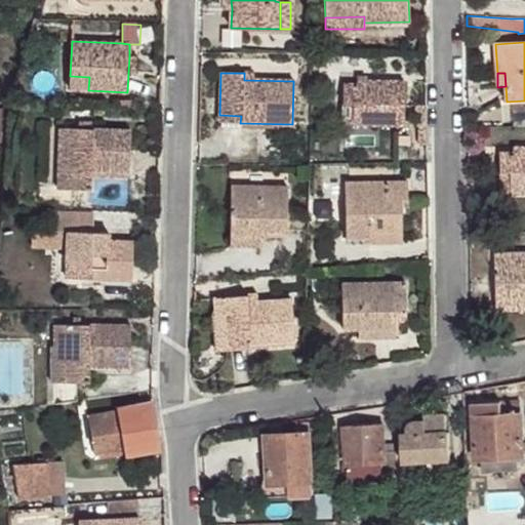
[(89,77),(70,76),(69,89),(88,90),(89,77)]
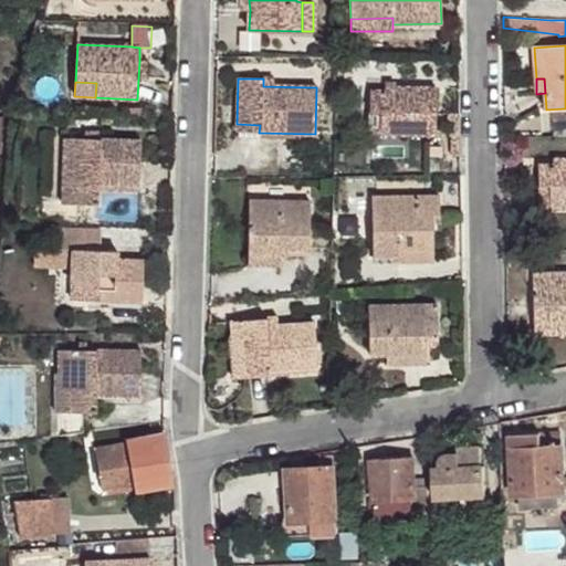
[(369,134),(436,135),(436,88),(395,87),(395,91),(385,91),(369,91),(369,134)]
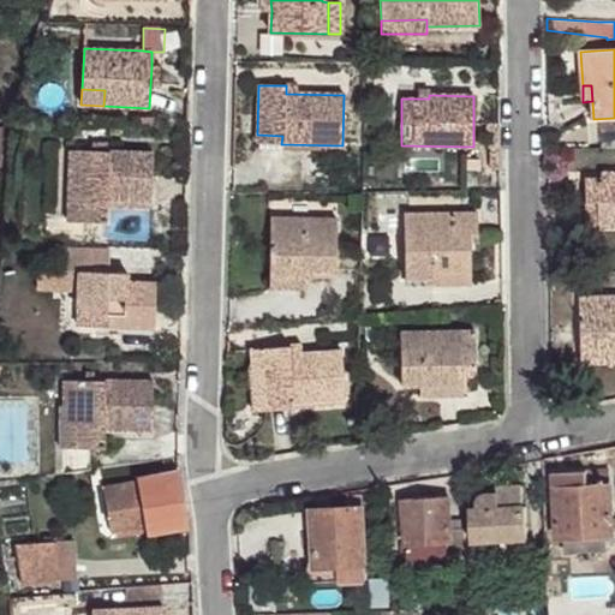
[(488,148),(500,148),(499,124),(488,124),(488,148)]
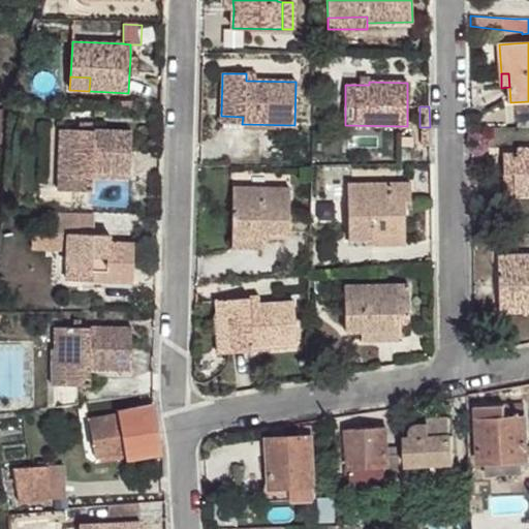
[(59,129),(57,189),(92,190),(92,170),(130,172),(131,131),(59,129)]
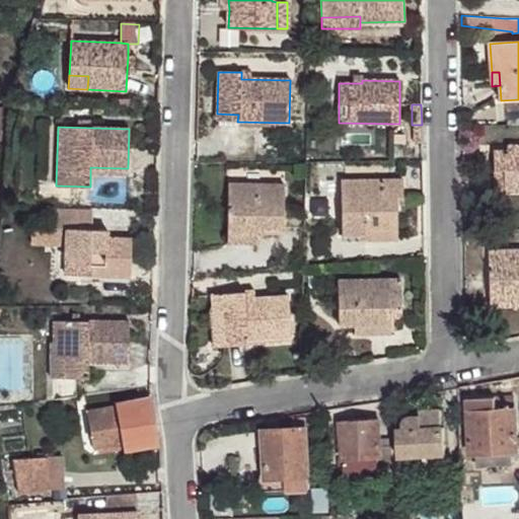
[(504,191),(518,190),(518,145),(516,146),(516,151),(508,151),(494,151),(494,170),(504,170),(504,191)]
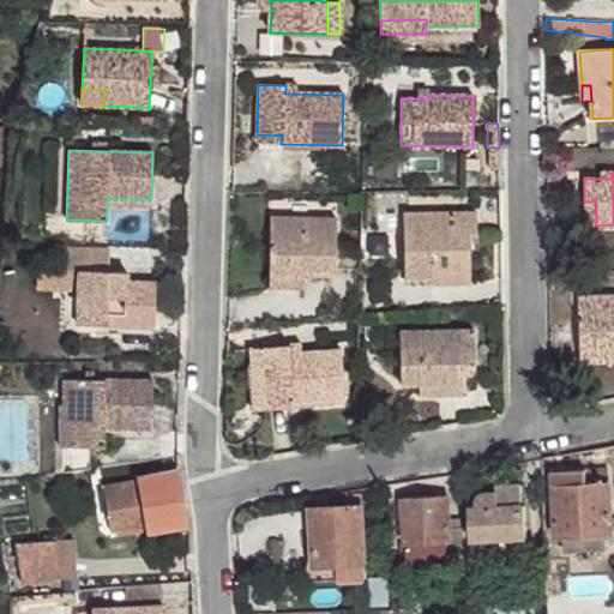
[(596,202),(584,202),(584,226),(596,226),(596,202)]
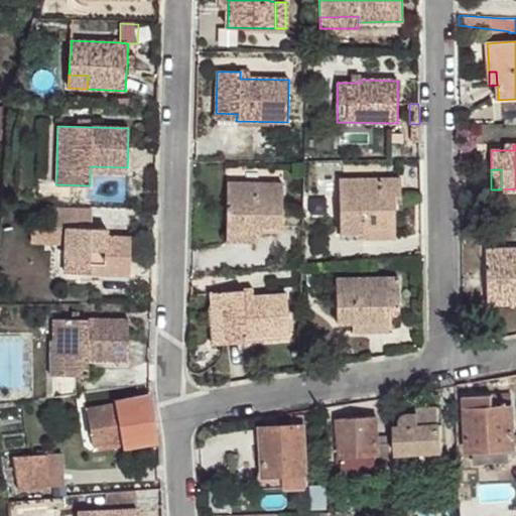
[(400,178),(339,179),(339,234),(362,233),(362,239),(395,239),(395,204),(394,195),(401,195),(400,178)]
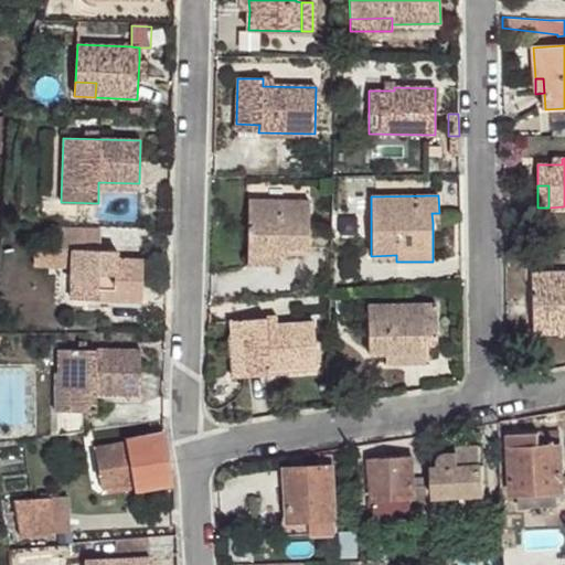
[(309,201),(248,201),(247,244),(279,244),(279,248),(287,248),(309,249),(309,201)]
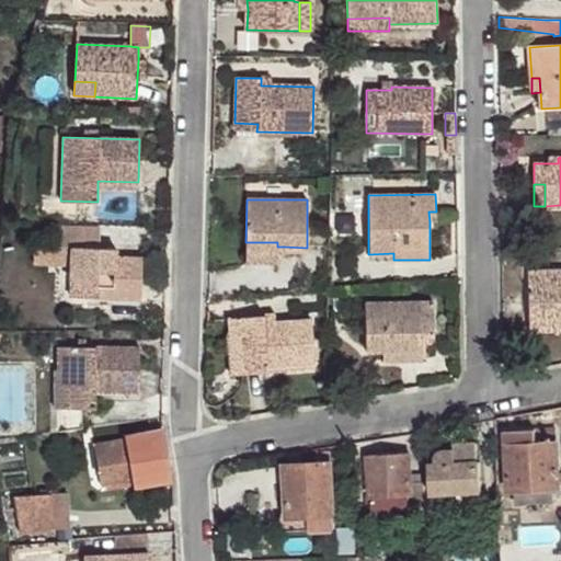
[(72,248),(98,249),(99,226),(55,225),(54,247),(35,245),(34,264),(65,265),(66,247),(72,248)]
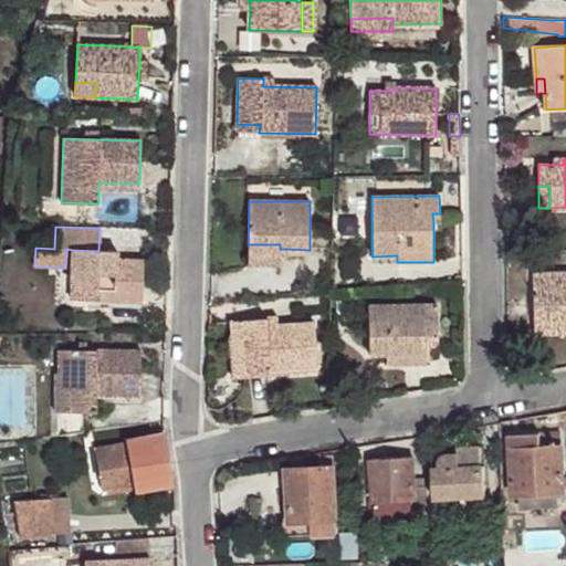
[(280,265),(280,257),(287,257),(287,249),(280,249),(280,244),(248,244),(248,264),(280,265)]
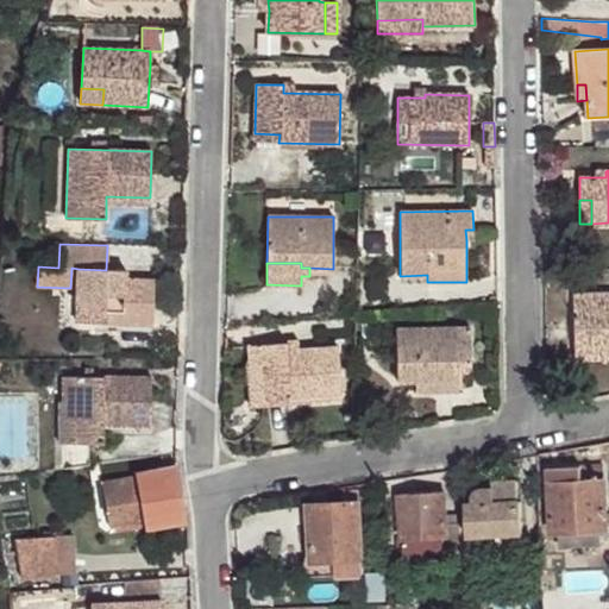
[(152,325),(155,281),(126,280),(126,270),(106,270),(79,269),(76,322),(152,325)]
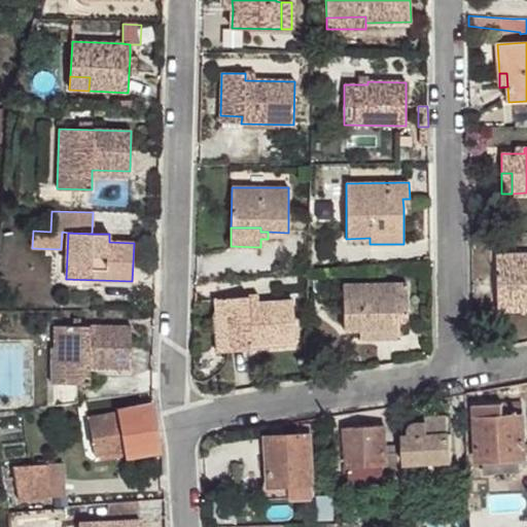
[(526,254),(496,256),(497,296),(526,295),(526,254)]
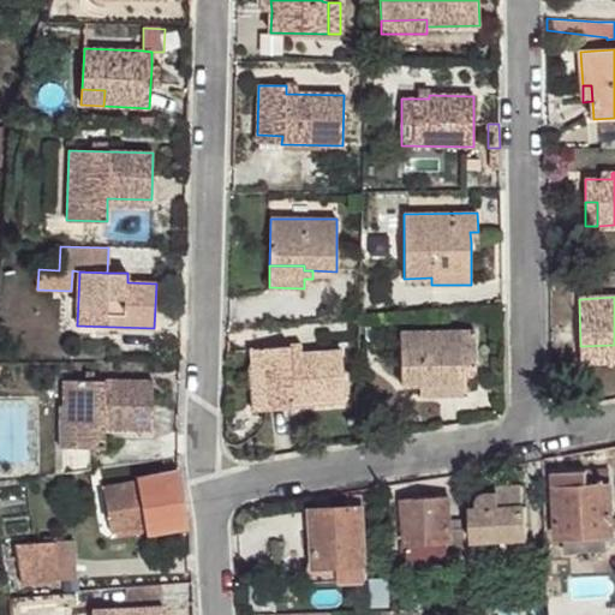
[(475,332),(401,332),(401,386),(419,386),(463,384),(463,369),(476,369),(475,332)]
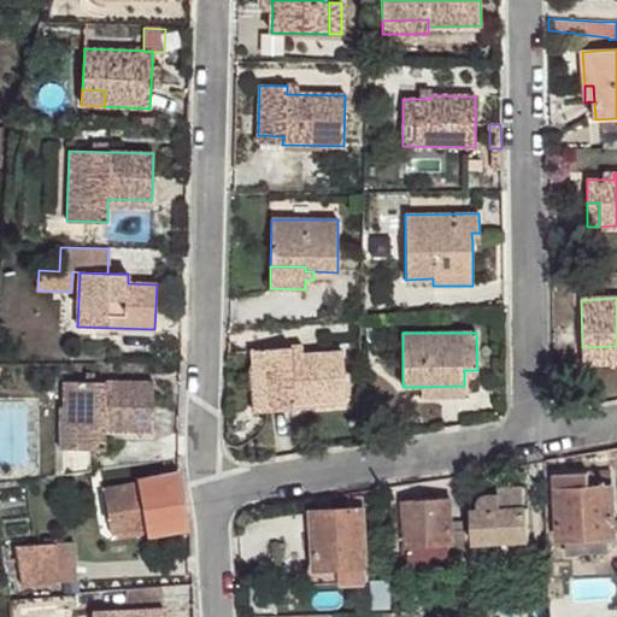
[(291,347),(292,357),(303,356),(303,346),(291,347)]
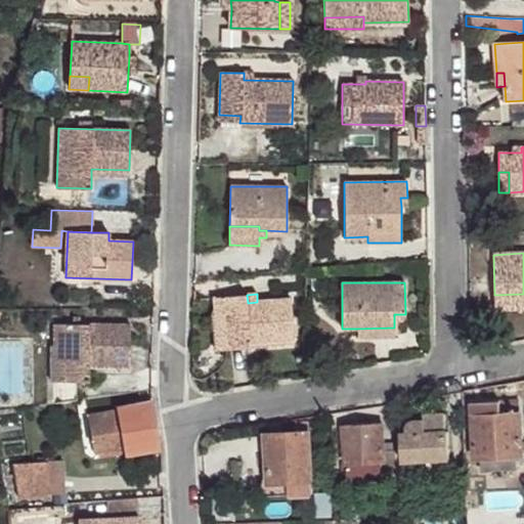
[(523,294),(494,295),(494,310),(523,309),(523,294)]
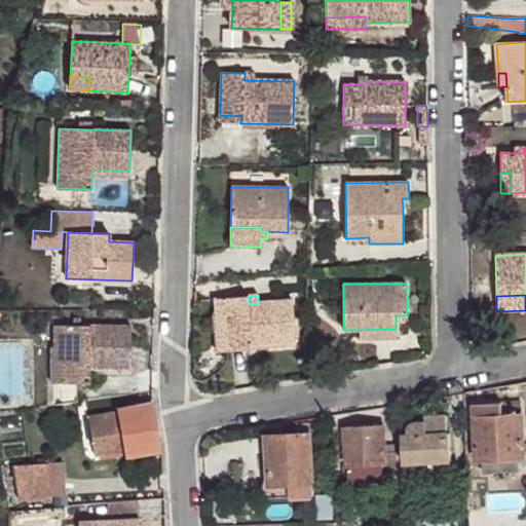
[(295,341),(292,300),(258,303),(249,304),(248,296),(216,298),(217,311),(224,311),(227,350),(252,348),(252,344),(295,341)]
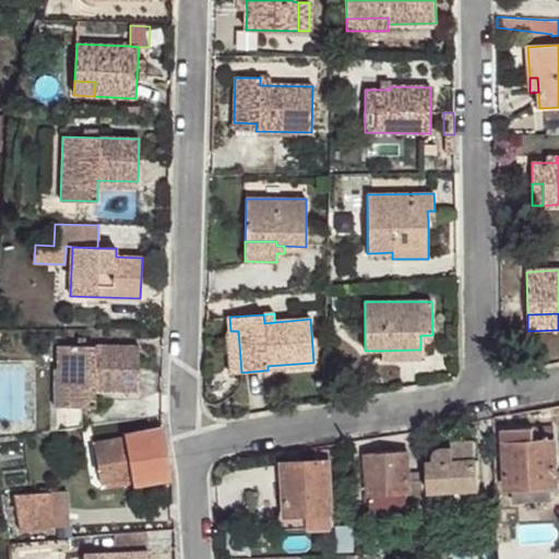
[(230,373),(241,372),(238,331),(230,331),(227,332),(230,373)]
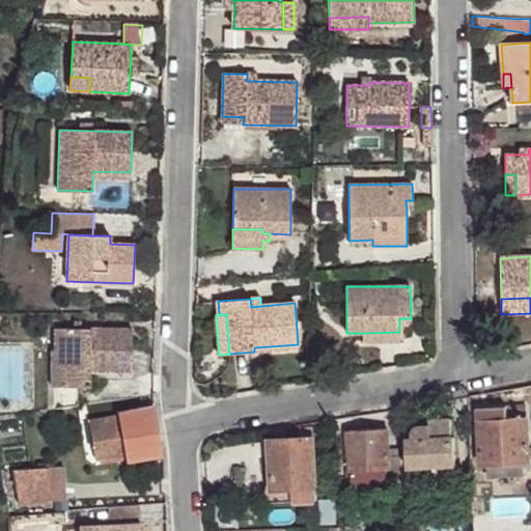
[(133,329),(55,329),(55,351),(66,351),(65,386),(90,387),(90,370),(132,371),(133,329)]
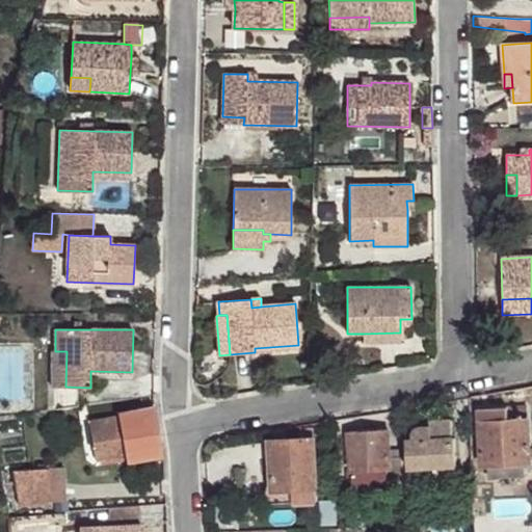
[(400,342),(400,333),(363,334),(363,343),(400,342)]
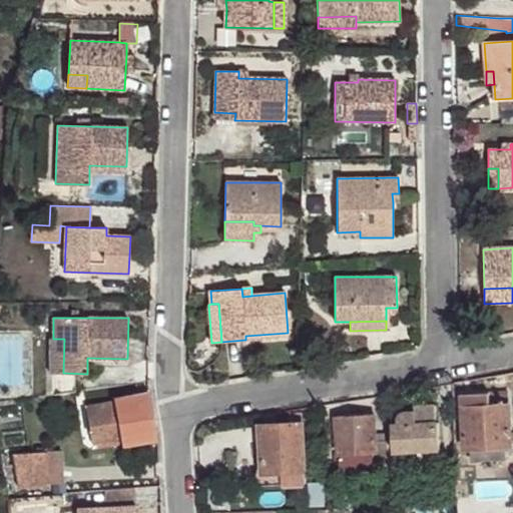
[(63,373),(64,339),(53,339),(49,339),(48,373),(63,373)]
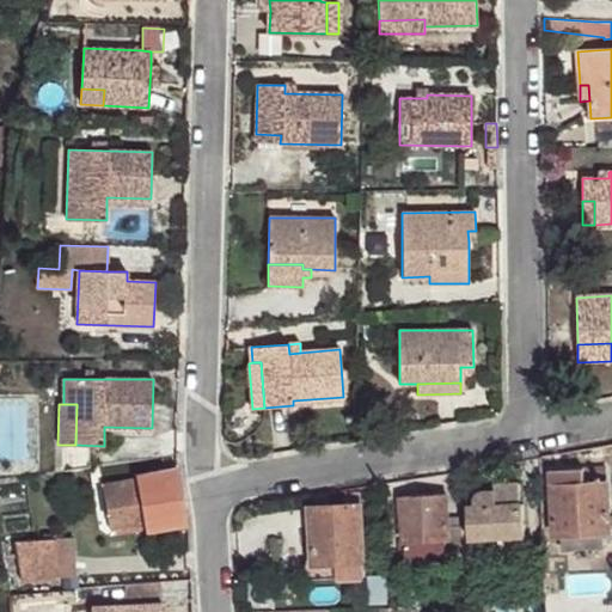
[(188,525),(177,469),(136,476),(138,481),(103,487),(109,520),(144,514),(145,525),(146,532),(188,525)]
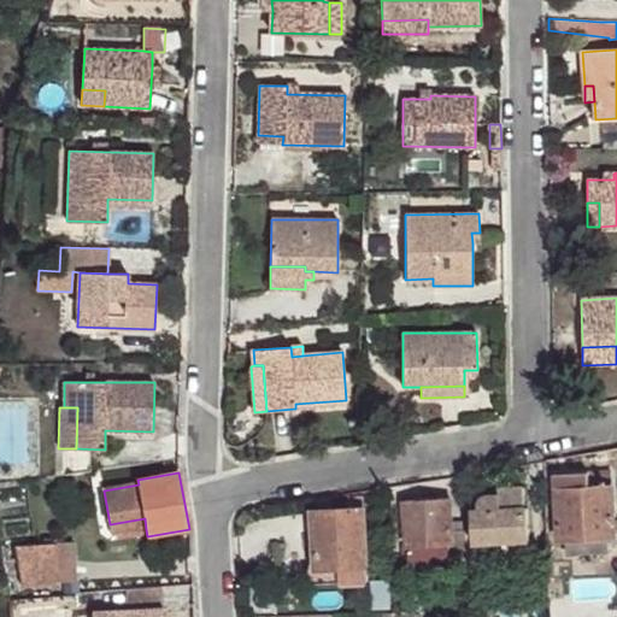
[(554,476),(558,540),(566,539),(606,536),(615,536),(611,472),(554,476)]
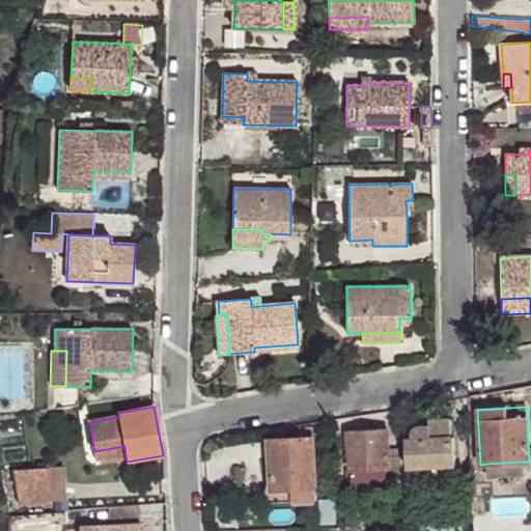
[(434,467),(455,465),(454,438),(452,438),(451,420),(429,421),(429,426),(419,427),(415,429),(413,431),(414,440),(406,440),(407,468),(434,467)]
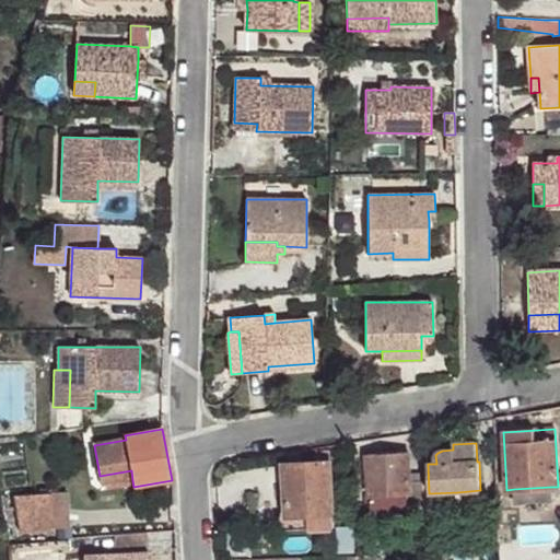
[(315,463),(283,464),(286,518),(280,518),(281,532),(334,529),(333,515),(334,515),(331,462),(329,462),(329,452),(315,452),(315,463)]
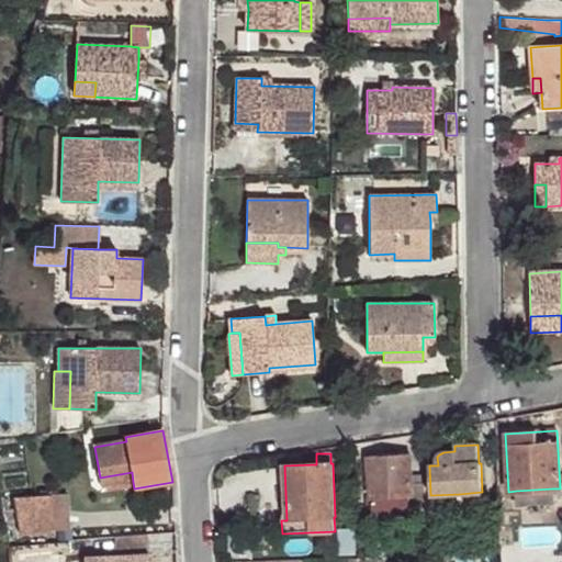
[(412,485),(409,454),(368,458),(370,498),(371,497),(373,518),(409,516),(408,496),(413,496),(412,485)]
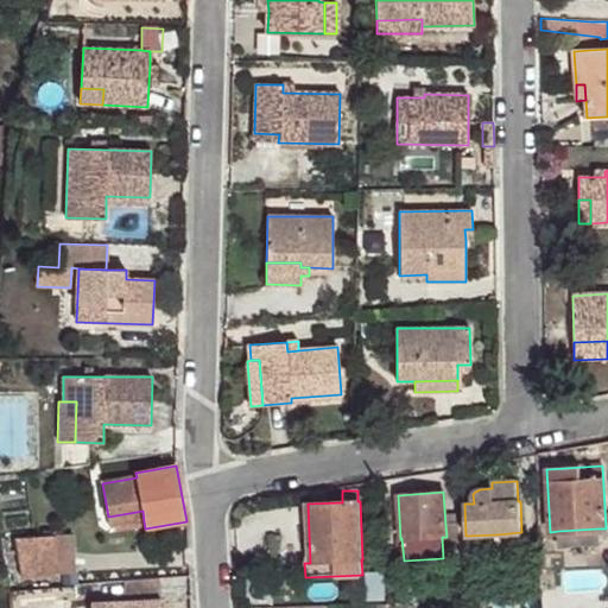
[(144,521),(143,511),(108,517),(111,527),(144,521)]
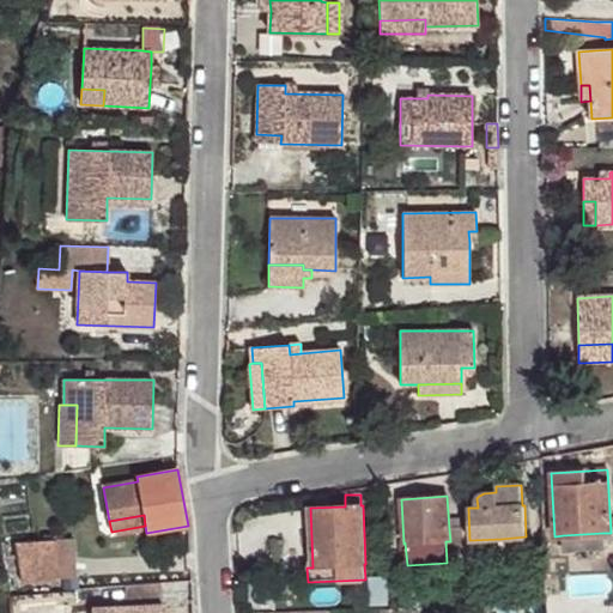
[(467,587),(463,528),(449,529),(450,541),(445,541),(447,563),(449,588),(467,587)]
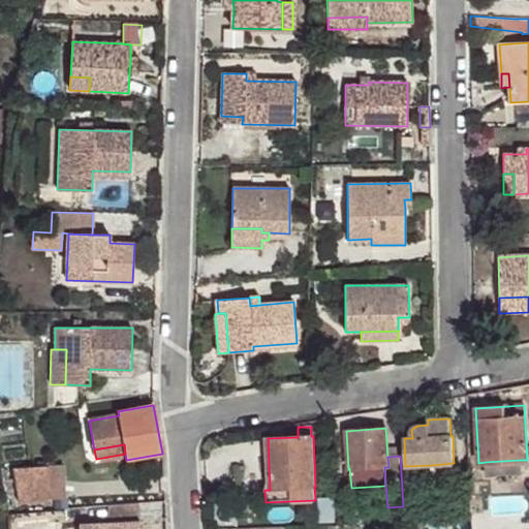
[(487,475),(521,472),(520,460),(486,462),(487,475)]
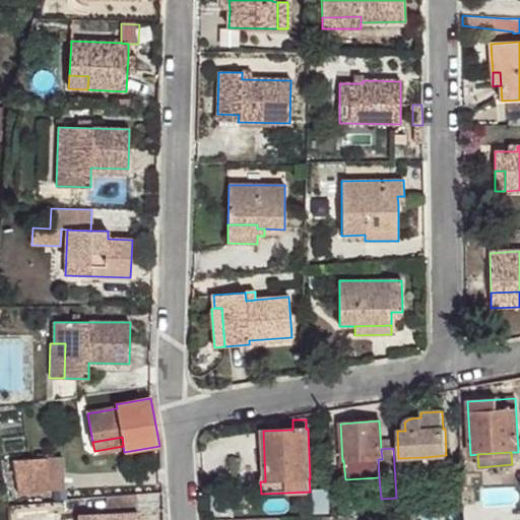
[(447,470),(446,455),(425,457),(426,471),(447,470)]
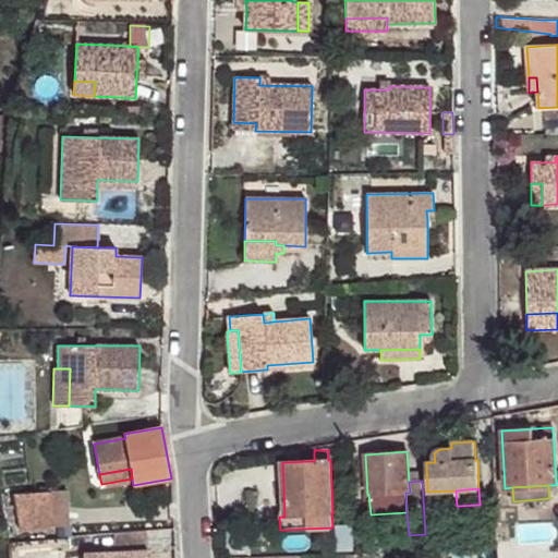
[(51,528),(50,492),(13,494),(20,530),(51,528)]
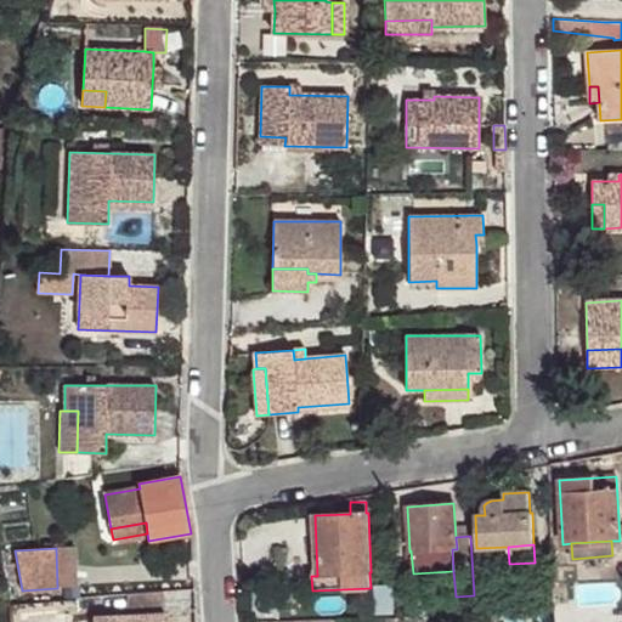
[(75,548),(56,548),(57,588),(77,588),(75,548)]
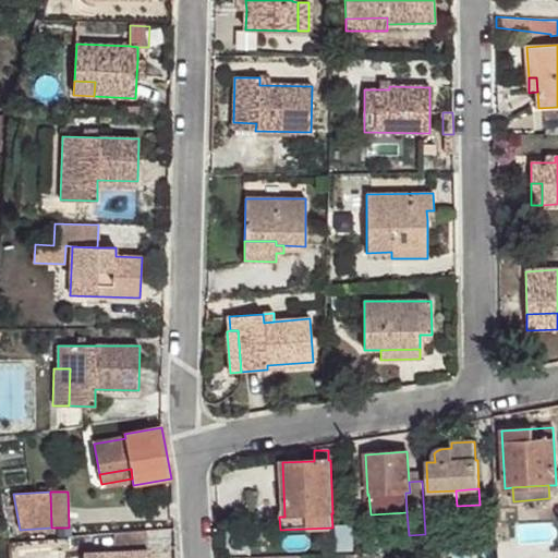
[(114,553),(147,550),(146,531),(113,534),(114,553)]
